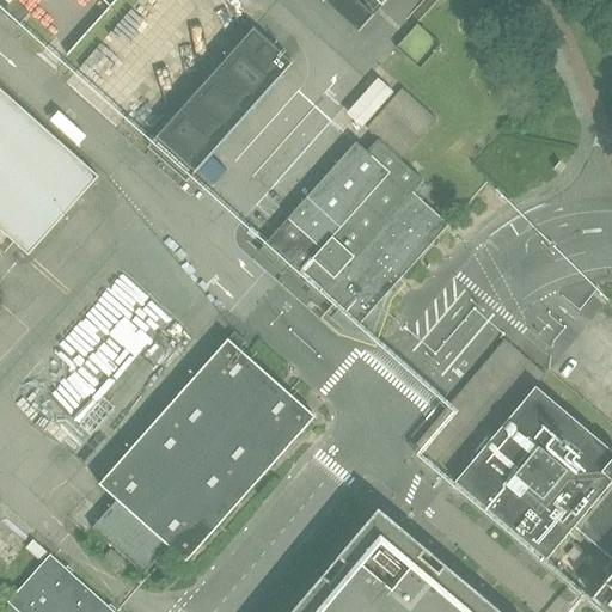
[(4,0),(8,4),(1,12),(17,28),(29,14),(13,0),(4,0)]
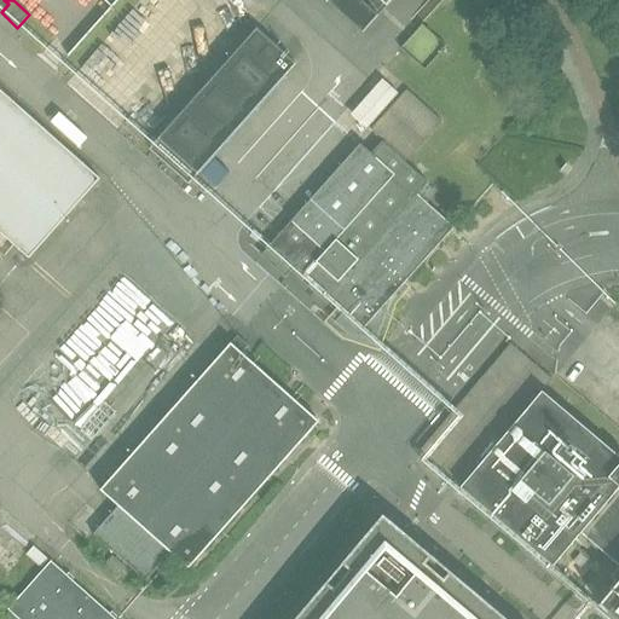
[(189,0),(181,7),(194,21),(215,0),(189,0)]
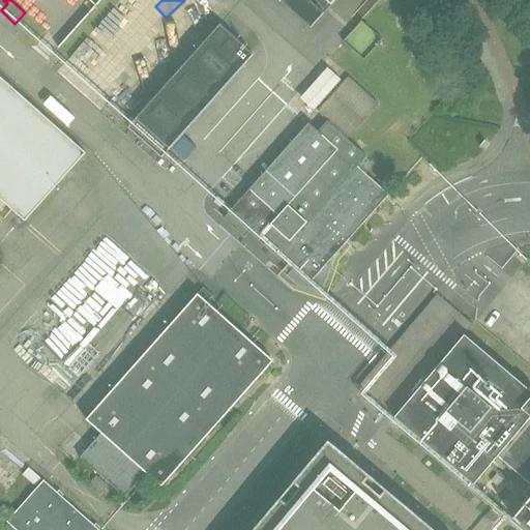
[(280,0),(311,28),(324,12),(310,0),(280,0)]
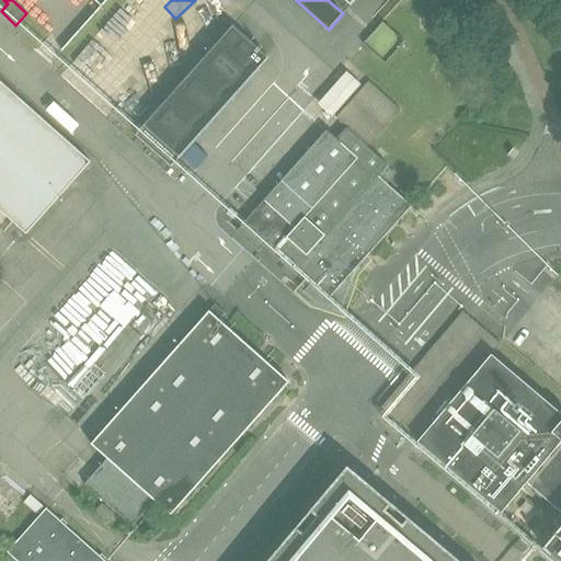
[(145,58),(155,66),(174,38),(153,23),(140,41),(151,48),(145,58)]
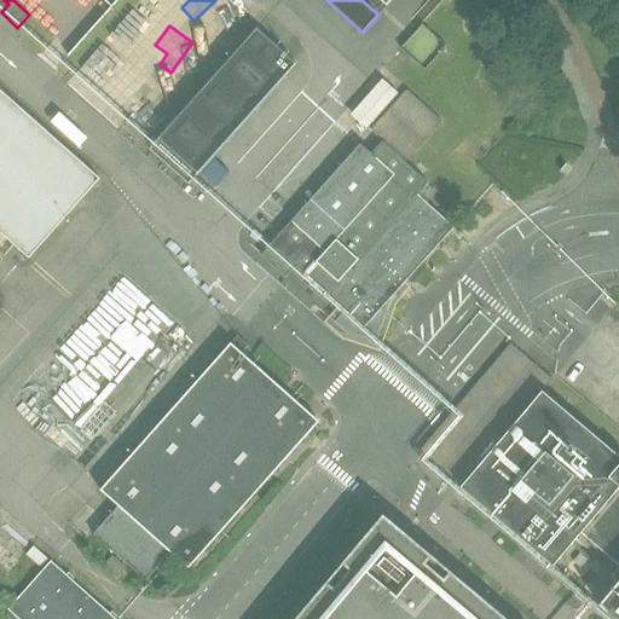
[(401,48),(424,70),(446,46),(423,25),(401,48)]
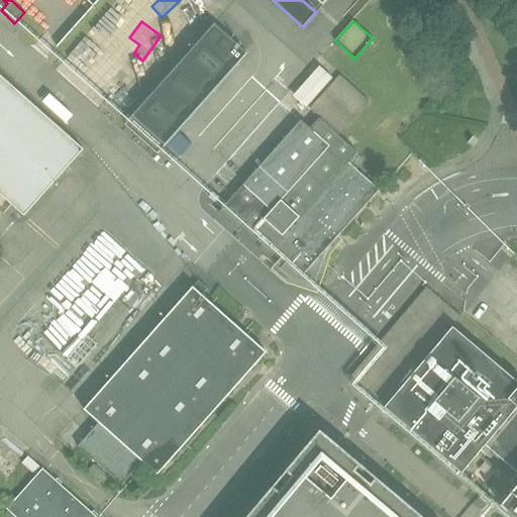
[(158,153),(246,54),(214,24),(125,124),(158,153)]
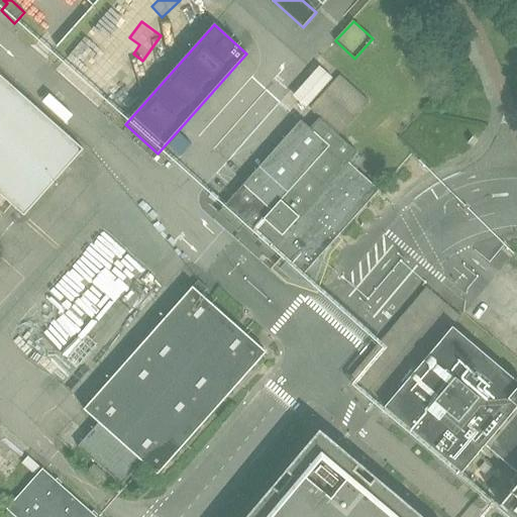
[(111,35),(89,57),(106,75),(128,54),(111,35)]
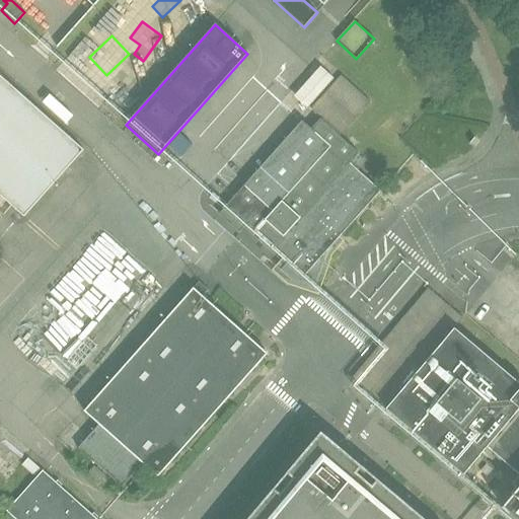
[(119,85),(139,64),(131,57),(110,78),(119,85)]
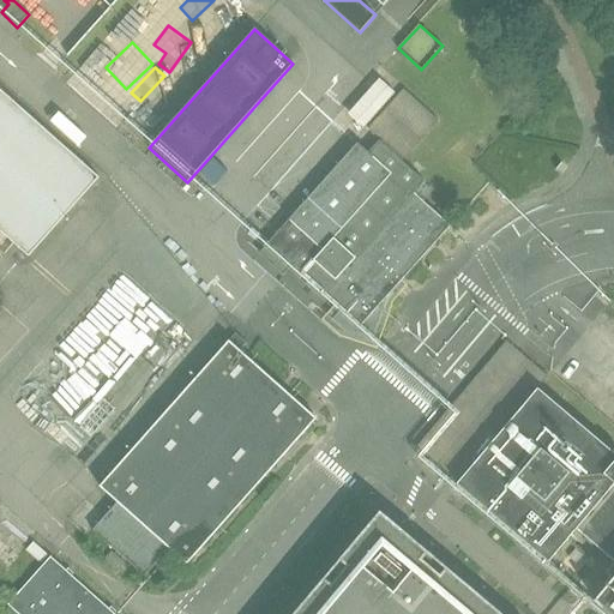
[(98,176),(50,134),(0,90),(0,230),(29,256),(98,176)]
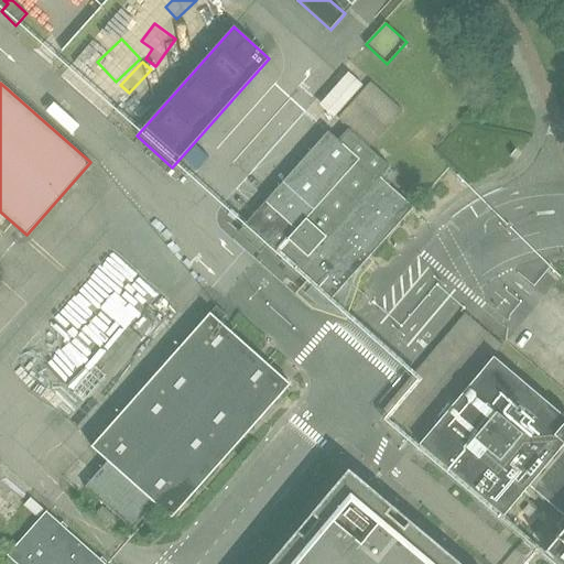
[(351,278),(414,207),(380,177),(389,166),(370,150),(348,130),(338,141),(328,131),(238,232),(260,252),(267,245),(313,285),(306,292),(316,302),(342,311),(351,278)]
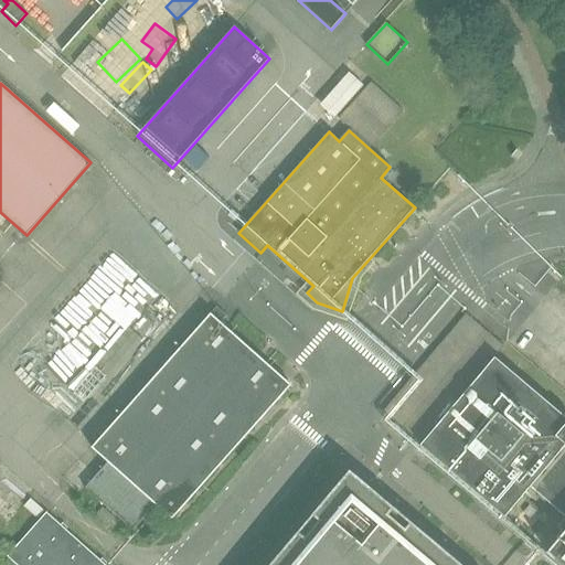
[(291,385),(211,313),(93,447),(108,461),(86,487),(134,530),(156,504),(172,519),(291,385)]
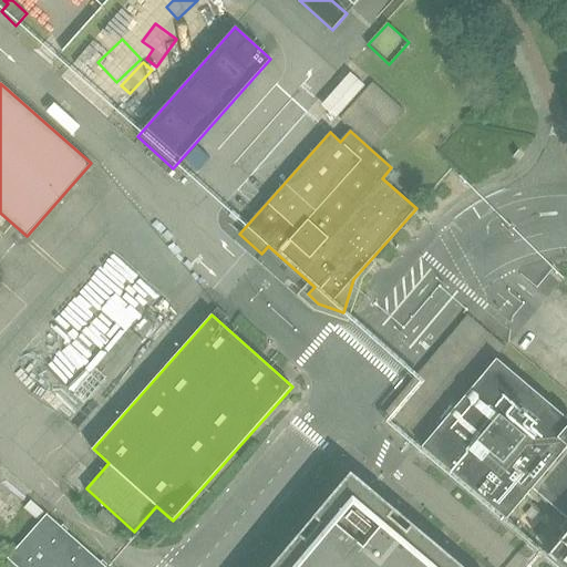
[(566,566),(566,418),(497,359),(422,447),(507,519),(534,488),(566,517),(566,534),(549,555),(563,566),(566,566)]
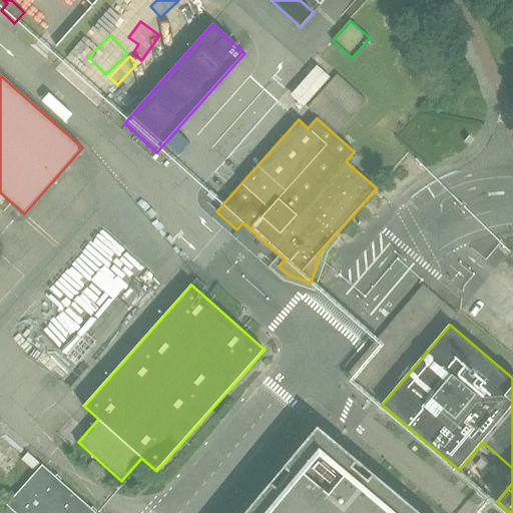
[(395,493),(392,491),(385,485),(385,484),(384,484),(374,476),(374,475),(373,475),(368,480),(352,467),(329,441),(327,440),(326,439),(324,438),(322,437),(320,437),(318,438),(317,438),(315,439),(313,440),(312,441),(288,470),(291,472),(277,488),(272,484),(272,483),(271,484),(263,495),(262,494),(262,495),(262,496),(253,506),(252,505),(252,506),(252,507),(246,512),(418,512),(417,512),(407,503),(406,502),(406,503),(396,494),(396,493),(395,493)]
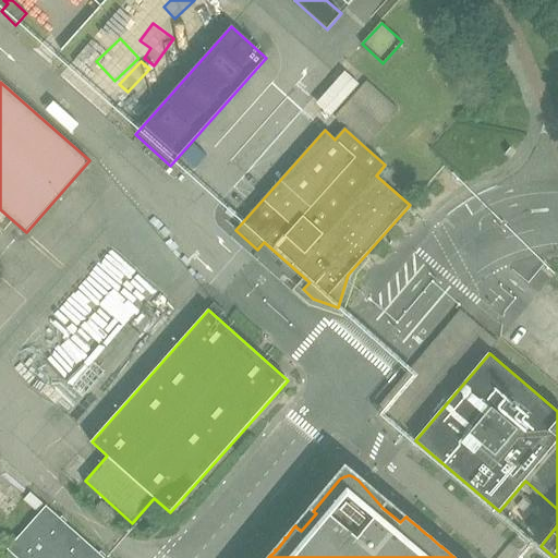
[(0,506),(15,516),(26,499),(0,482),(0,506)]
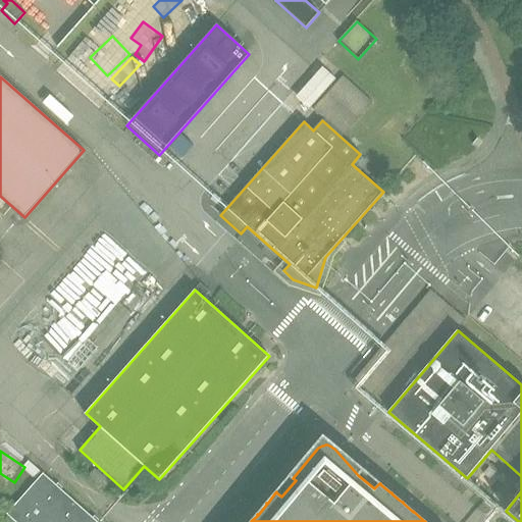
[(98,521),(44,473),(7,514),(16,521),(98,521)]
